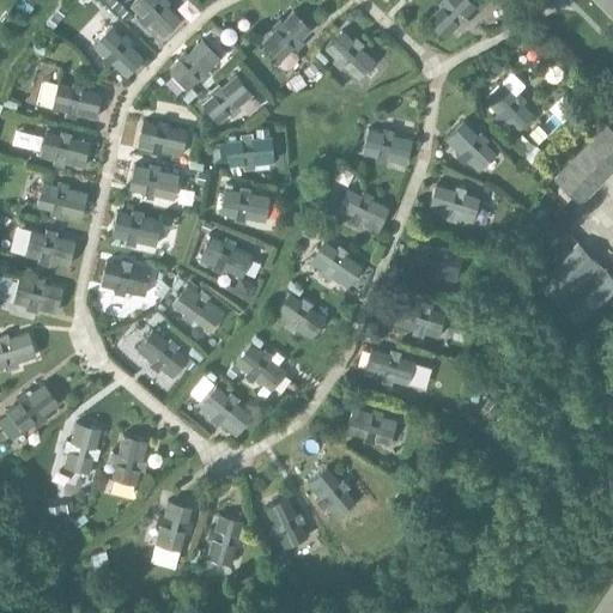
[(141,17),(138,20),(146,28),(149,24),(163,38),(181,20),(167,6),(169,4),(165,0),(137,0),(131,7),(141,17)]
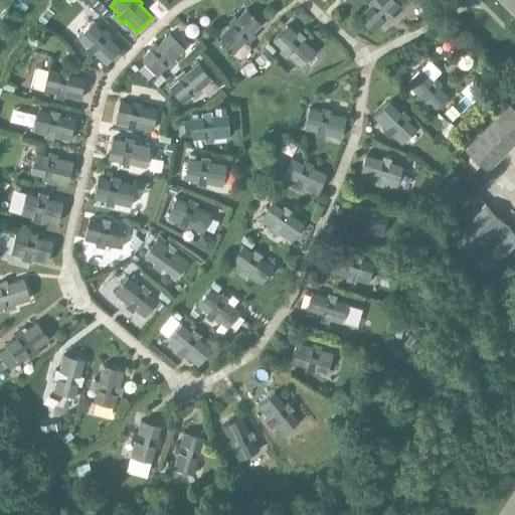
[(358,18),(373,33),(384,21),(387,24),(393,18),(391,15),(399,6),(393,0),(376,0),(375,0),(370,0),(367,4),(370,6),(358,18)]
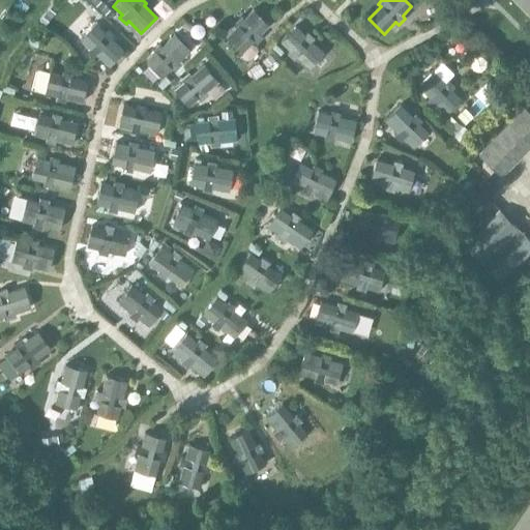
[(244,20),(241,17),(235,24),(238,26),(227,38),(241,54),(254,41),(257,45),(263,37),(260,35),(269,26),(254,10),(244,20)]
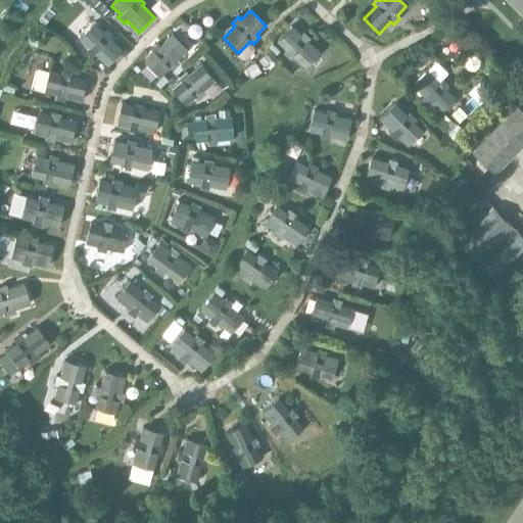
[(195,18),(182,27),(189,39),(202,31),(195,18)]
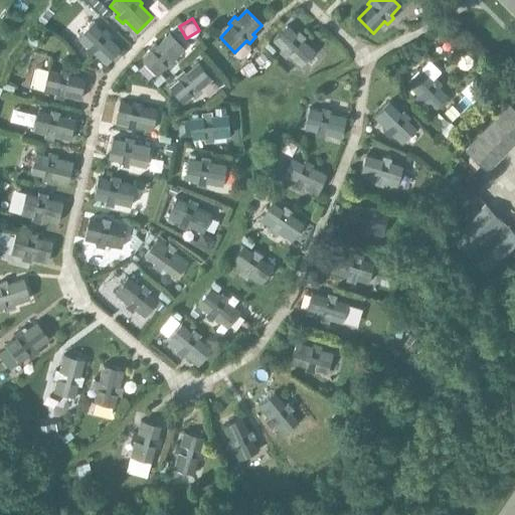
[(88,47),(84,50),(91,56),(94,53),(106,65),(120,50),(109,38),(111,35),(105,29),(102,32),(93,23),(78,38),(88,47)]
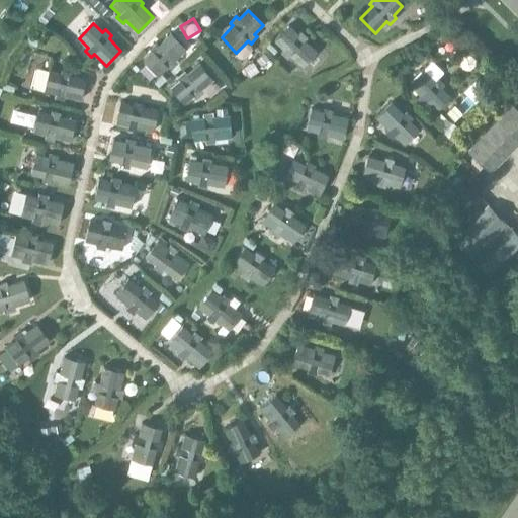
[(274,41),(283,51),(280,54),(287,60),(290,57),(301,68),(317,53),(305,41),(307,38),(300,32),(297,35),(288,26),(274,41)]
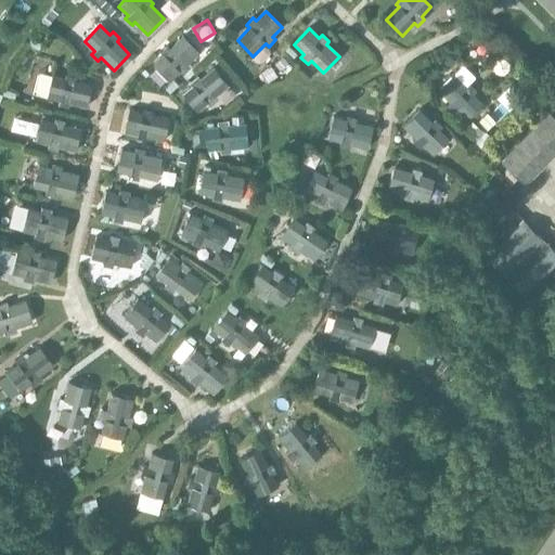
[(164,56),(154,66),(169,81),(179,73),(182,75),(189,68),(186,65),(198,53),(183,37),(170,50),(167,47),(160,53),(164,56)]
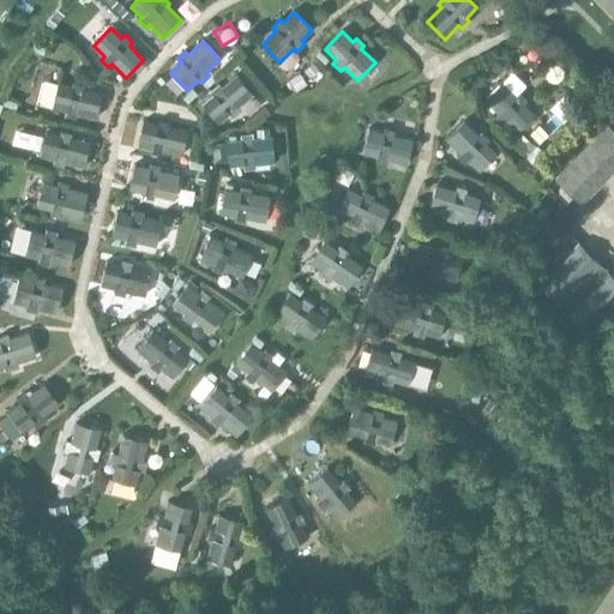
[(202,106),(218,125),(229,115),(233,119),(240,112),(238,108),(252,95),(236,76),(221,89),(218,85),(210,92),(214,96),(202,106)]
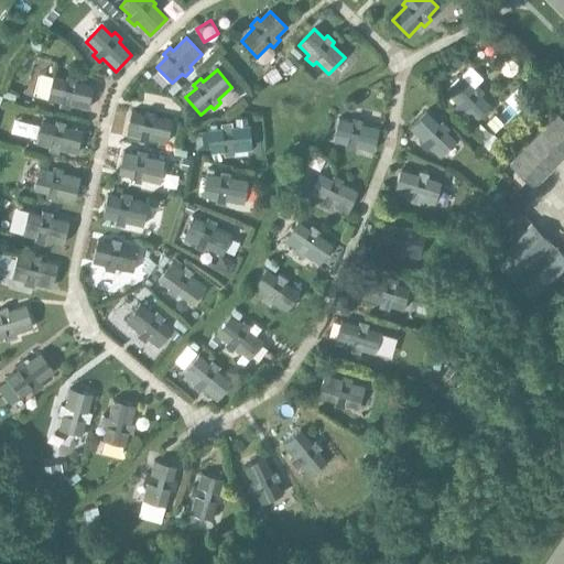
[(445,93),(457,105),(454,108),(462,115),(464,112),(474,121),(490,106),(480,96),(484,93),(477,86),(474,89),(461,76),(445,93)]
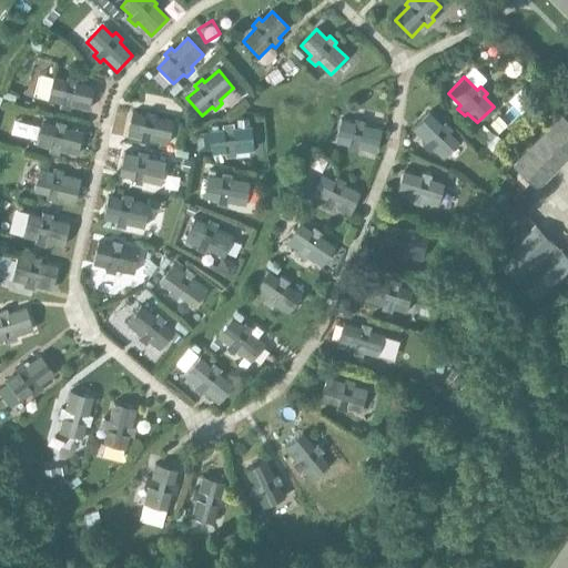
[(48,101),(61,104),(60,108),(70,111),(71,107),(89,111),(94,88),(77,83),(78,80),(68,78),(67,81),(53,78),(48,101)]
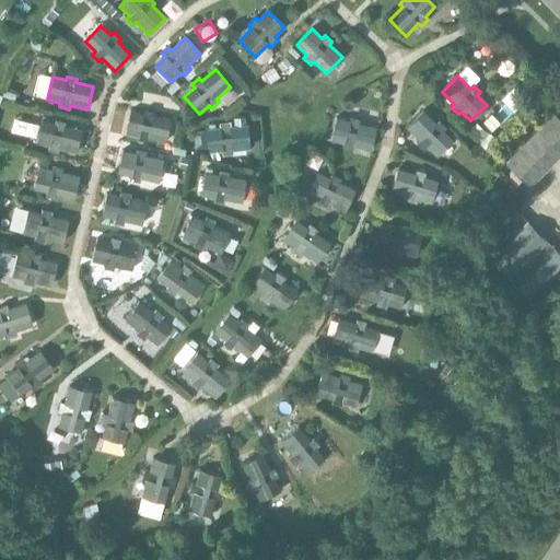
[(126,133),(139,137),(138,141),(148,143),(148,139),(165,142),(171,120),(153,117),(154,113),(144,111),(143,115),(130,112),(126,133)]
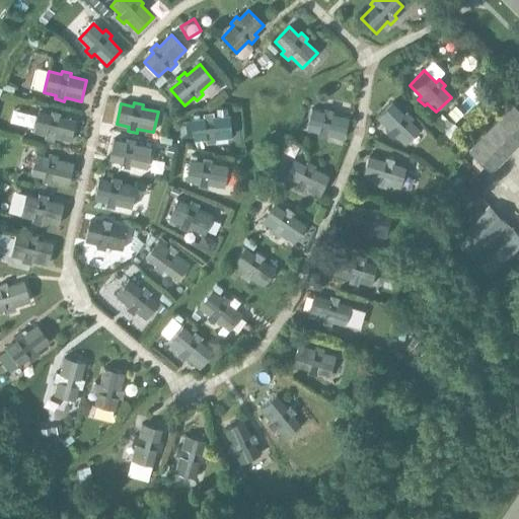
[(391,103),(377,119),(388,130),(385,134),(392,140),(395,137),(404,146),(420,130),(411,122),(414,119),(406,112),(403,115),(391,103)]
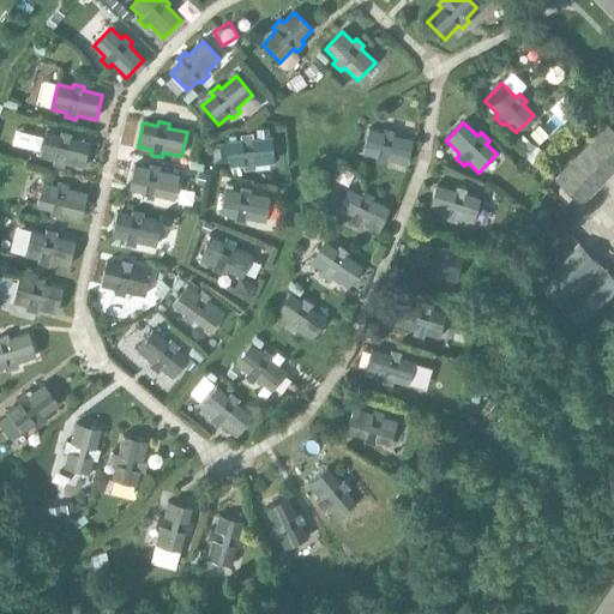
[(362,155),(377,158),(375,162),(386,164),(387,161),(407,164),(413,140),(393,136),(395,132),(384,128),(383,133),(368,130),(362,155)]
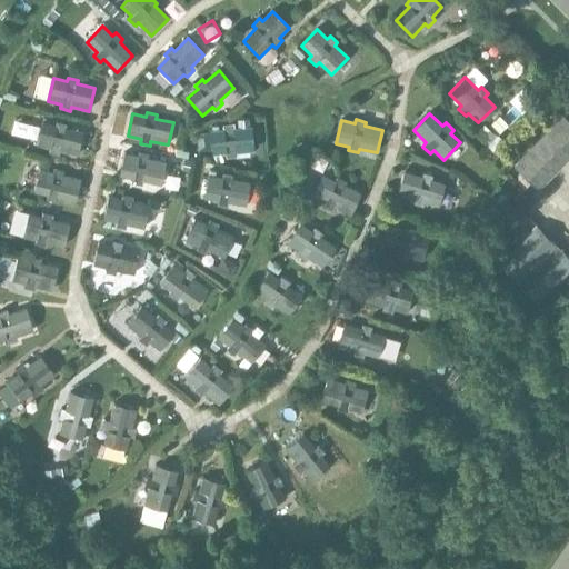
[(37,146),(50,149),(49,153),(59,156),(60,151),(78,156),(82,133),(66,129),(67,125),(57,122),(56,127),(42,123),(37,146)]
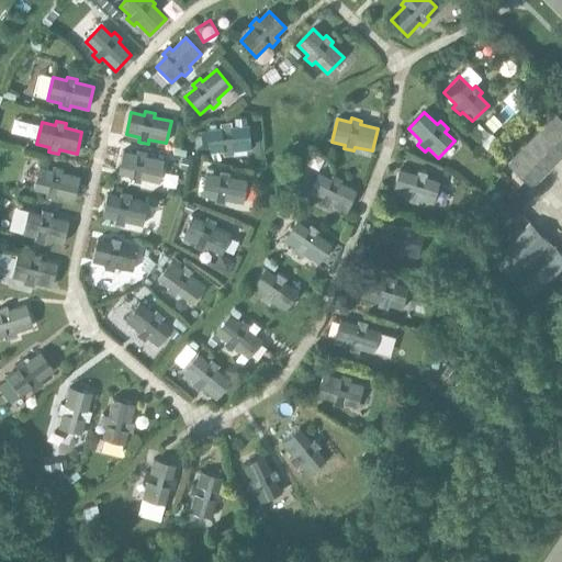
[(561,121),(514,155),(543,199),(559,189),(561,187),(561,121)]
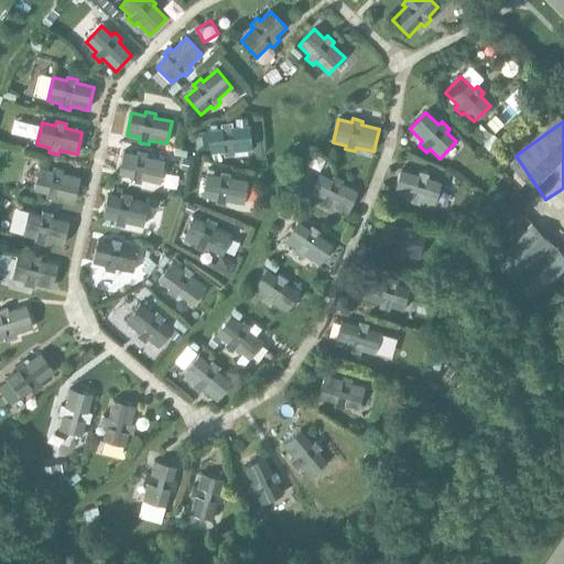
[(210,153),(224,152),(225,156),(234,155),(234,151),(251,150),(250,127),(231,129),(231,125),(221,125),(221,129),(208,130),(210,153)]
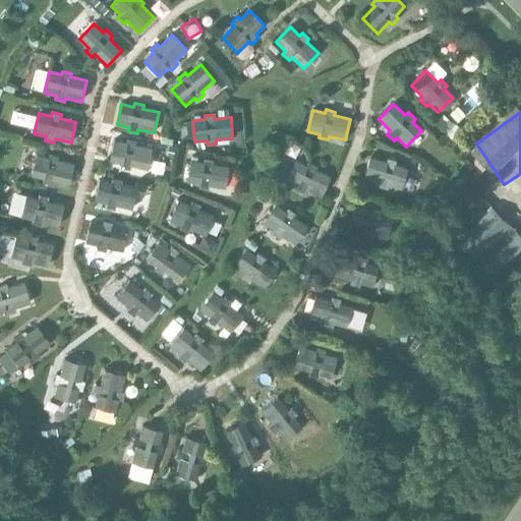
[(109,162),(122,164),(121,168),(130,170),(130,166),(147,169),(152,149),(135,146),(135,141),(127,139),(126,143),(114,140),(109,162)]
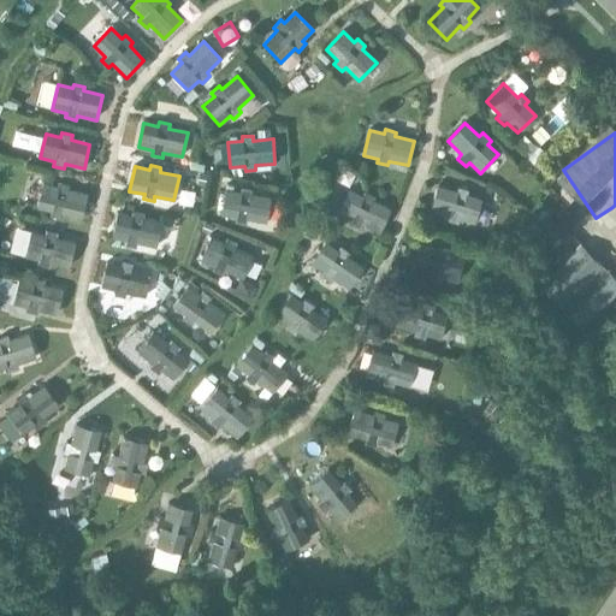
[(37,208),(52,212),(51,217),(60,219),(61,214),(81,219),(87,195),(67,190),(69,185),(59,183),(58,188),(43,184),(37,208)]
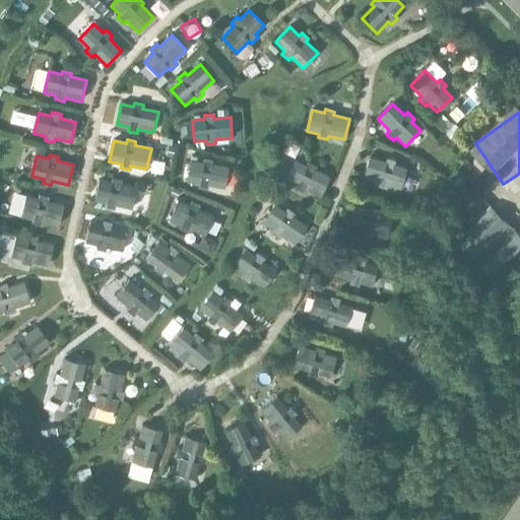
[(364,178),(379,183),(378,187),(387,189),(388,186),(400,189),(406,169),(394,166),(395,161),(387,158),(385,163),(370,157),(364,178)]
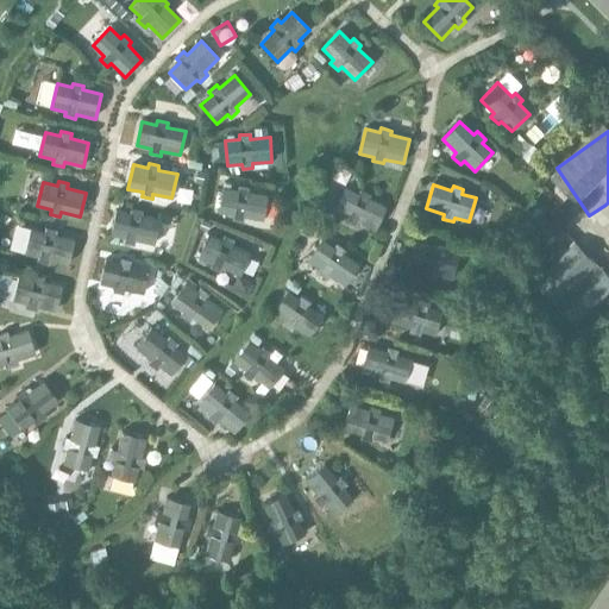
[(219,213),(233,215),(232,220),(243,221),(244,218),(263,220),(268,196),(248,193),(249,188),(238,187),(238,192),(223,188),(219,213)]
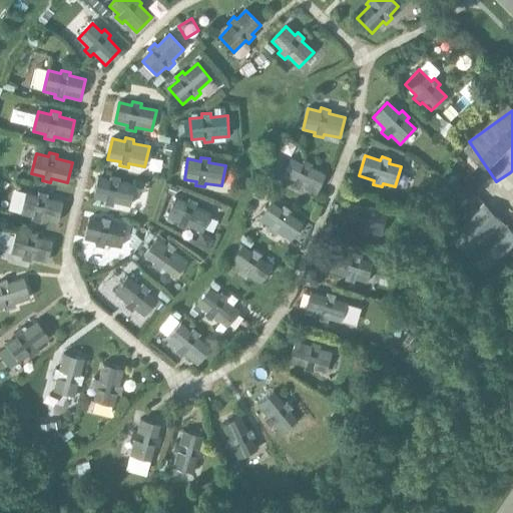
[(282,177),(294,183),(292,186),(300,190),(302,186),(317,193),(325,174),(310,167),(312,164),(304,160),(302,164),(291,159),(282,177)]
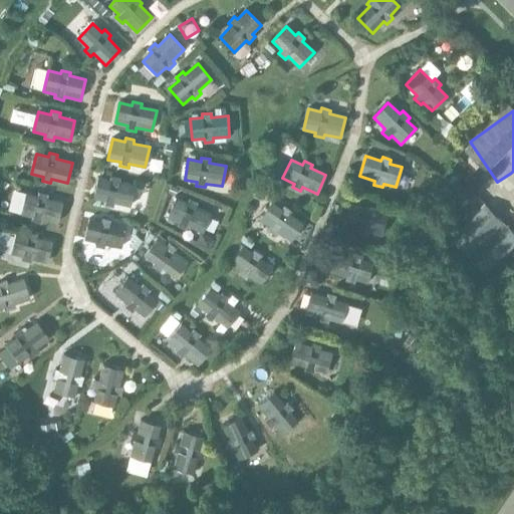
[(93,199),(105,201),(104,205),(113,207),(114,203),(131,207),(135,187),(118,183),(119,179),(110,177),(110,181),(97,178),(93,199)]
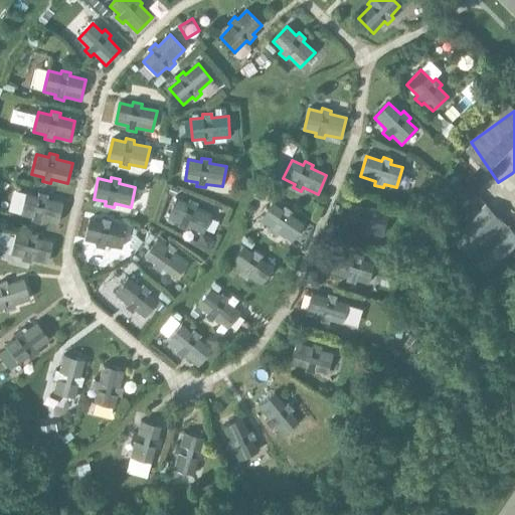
[(20,214),(32,217),(31,221),(40,223),(41,219),(57,223),(62,203),(46,199),(47,195),(38,193),(37,197),(25,194),(20,214)]
